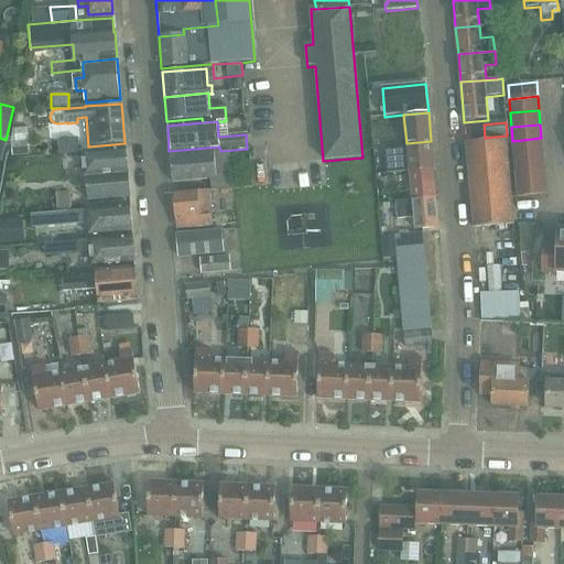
[(512,141),(514,155),(543,152),(541,138),(512,141)]
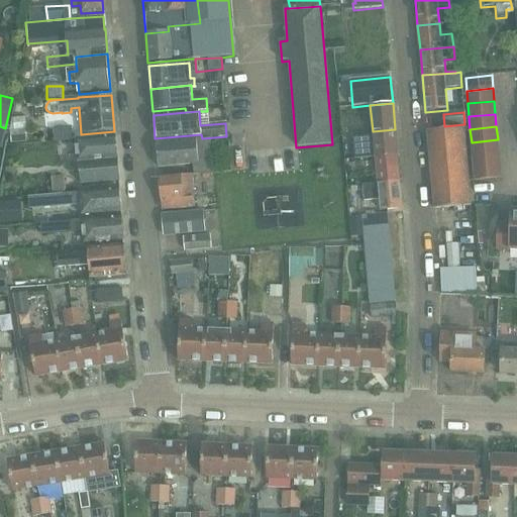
[(54,129),(55,142),(72,141),(71,128),(54,129)]
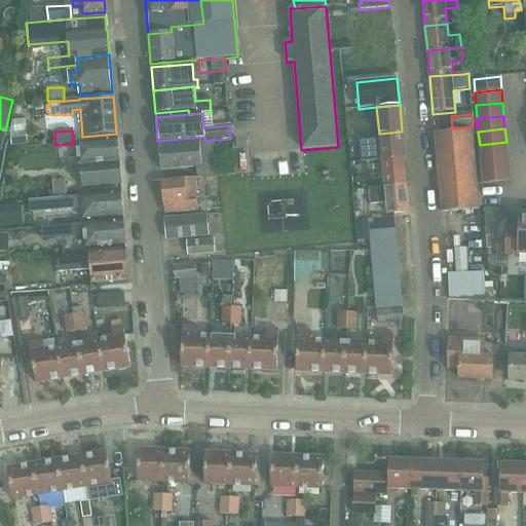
[(434,134),(441,213),(478,210),(472,130),(434,134)]
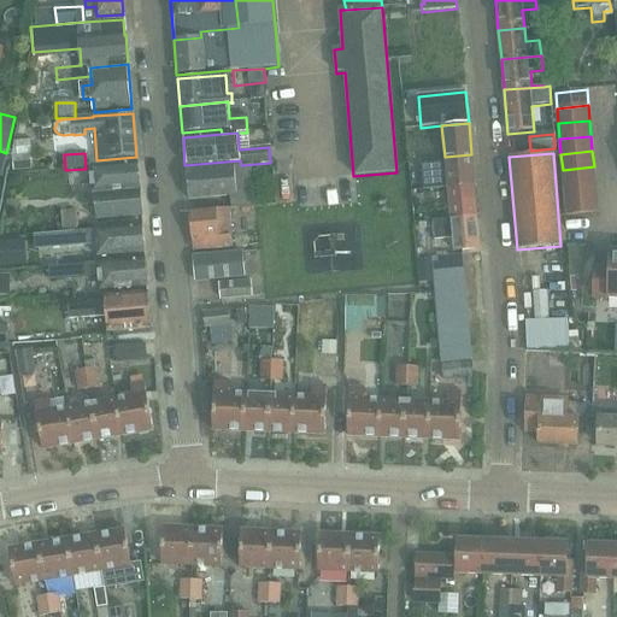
[(423,189),(447,187),(475,184),(471,154),(445,157),(445,162),(421,164),(423,189)]
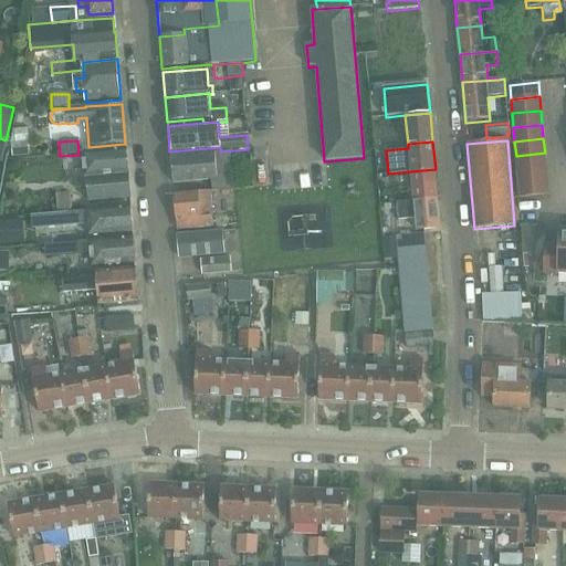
[(88,202),(129,198),(125,150),(83,154),(84,170),(74,171),(76,189),(86,188),(88,202)]
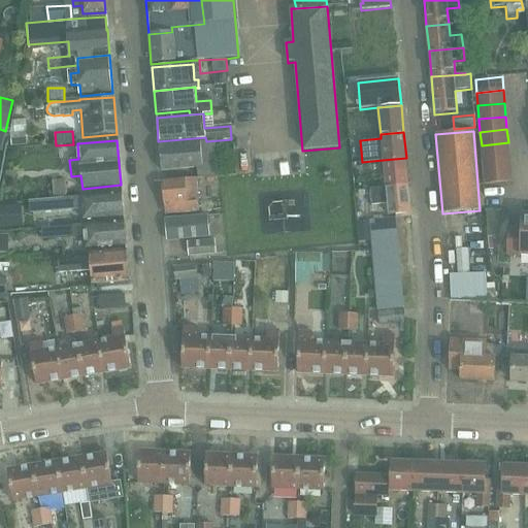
[(159,146),(161,171),(196,168),(197,177),(218,176),(215,141),(200,142),(159,146)]
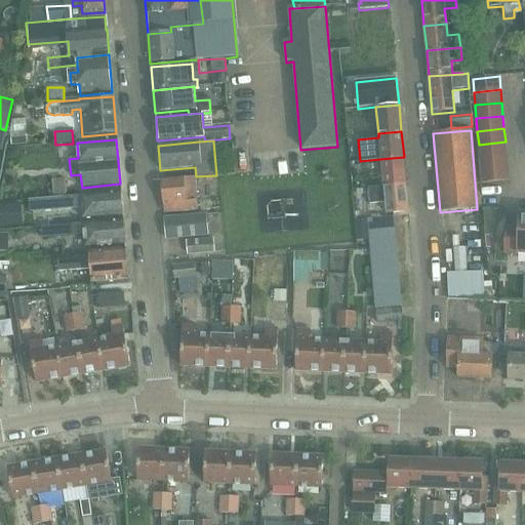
[(479,145),(480,157),(507,155),(506,142),(479,145)]
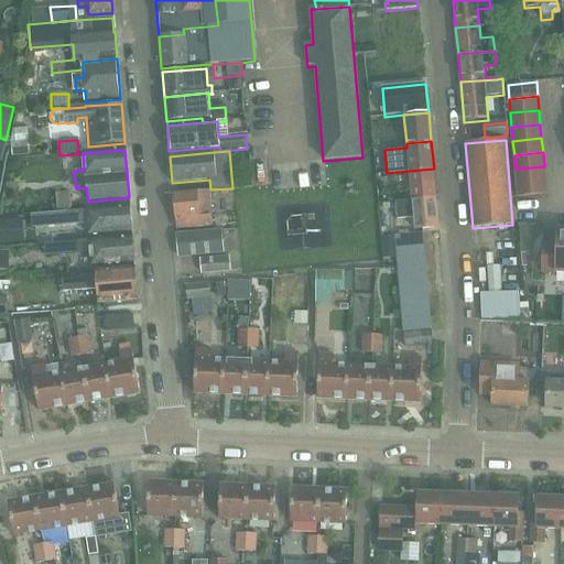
[(516,169),(517,183),(545,181),(544,166),(516,169)]
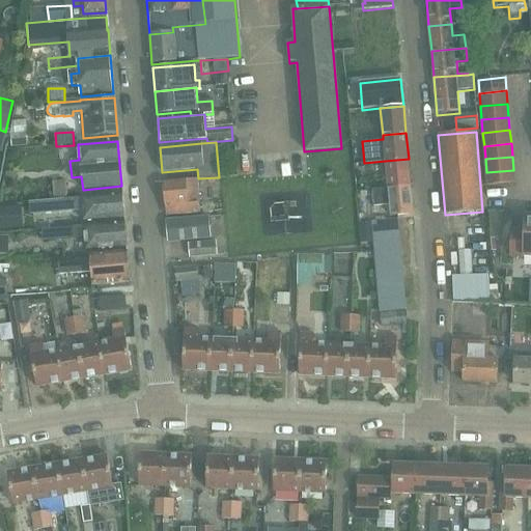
[(409,159),(385,161),(388,189),(411,187),(409,159)]
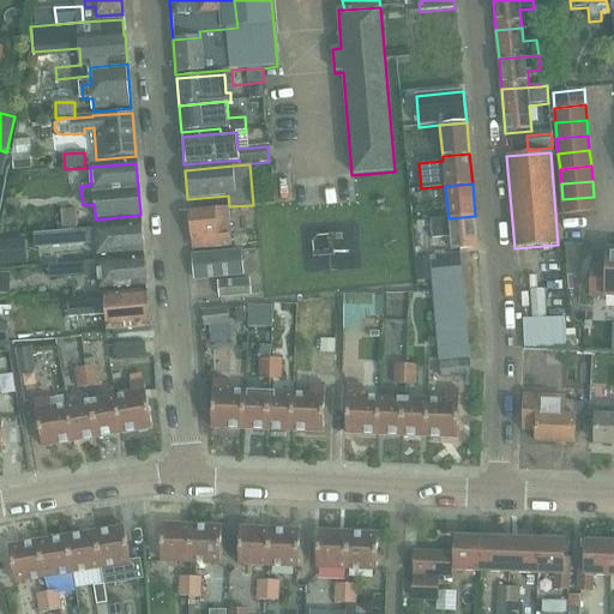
[(563,199),(564,215),(595,212),(594,197),(563,199)]
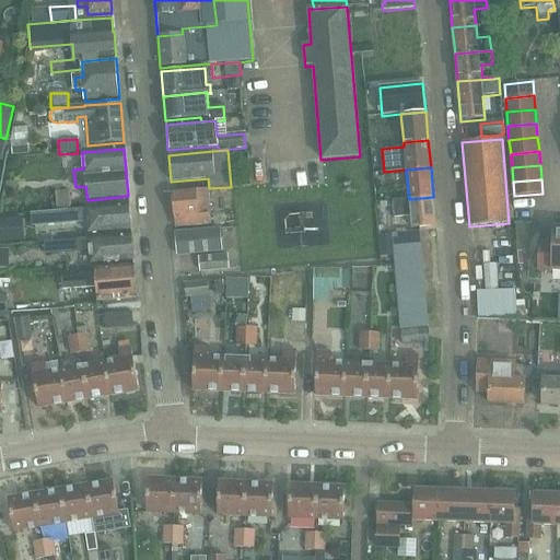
[(172,193),(175,226),(210,223),(207,189),(172,193)]
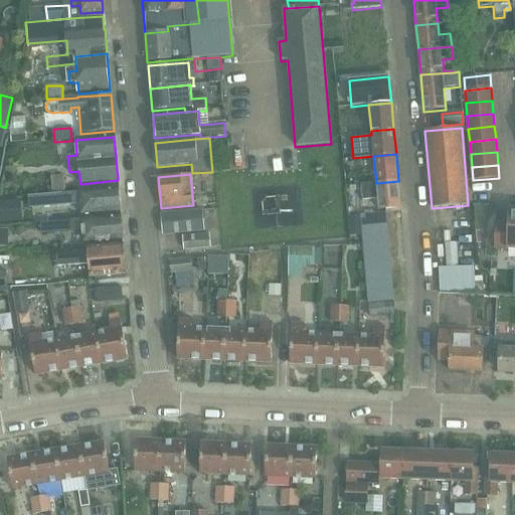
[(50,178),(52,195),(64,194),(62,177),(50,178)]
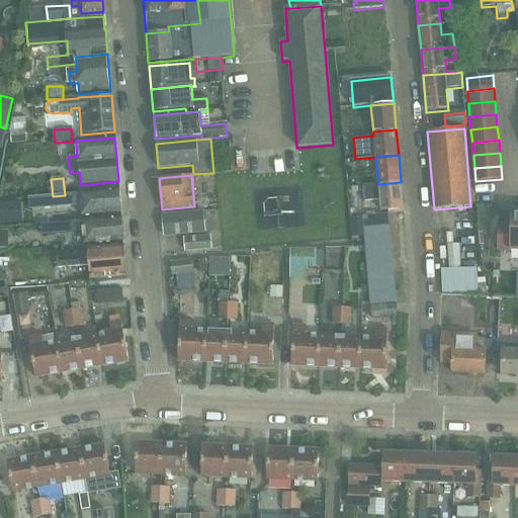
[(378,184),(362,186),(364,200),(379,199),(380,210),(403,208),(401,182),(378,184)]
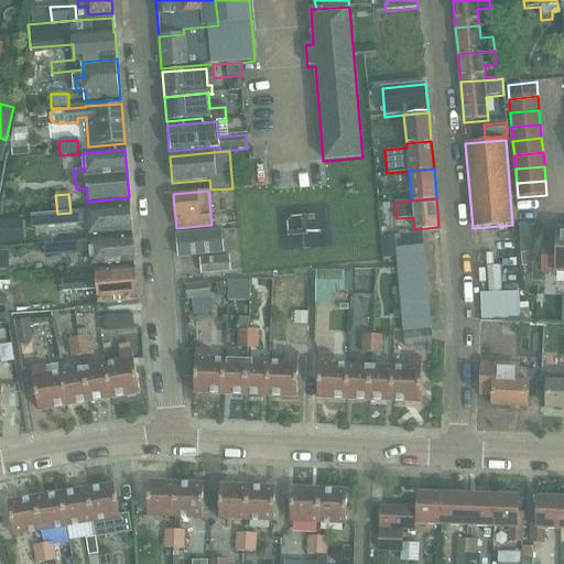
[(87,236),(132,232),(130,207),(71,213),(57,214),(30,216),(31,228),(86,223),(87,236)]
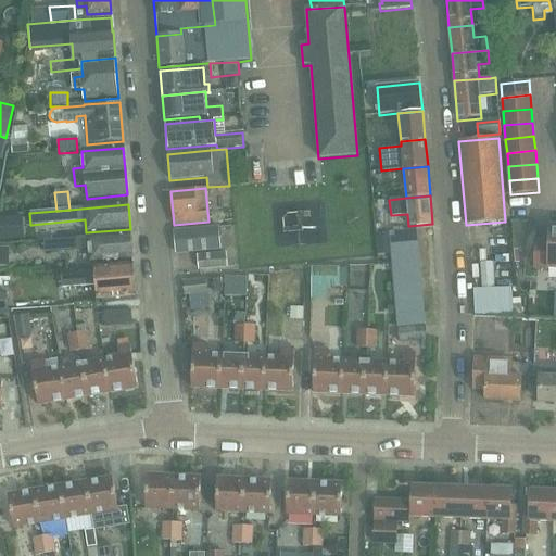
[(22,214),(0,215),(0,238),(24,236),(22,214)]
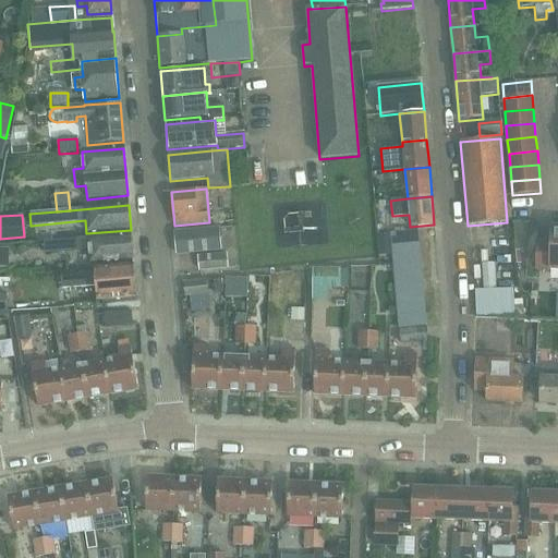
[(535,270),(557,270),(557,227),(552,227),(550,242),(536,242),(535,270)]
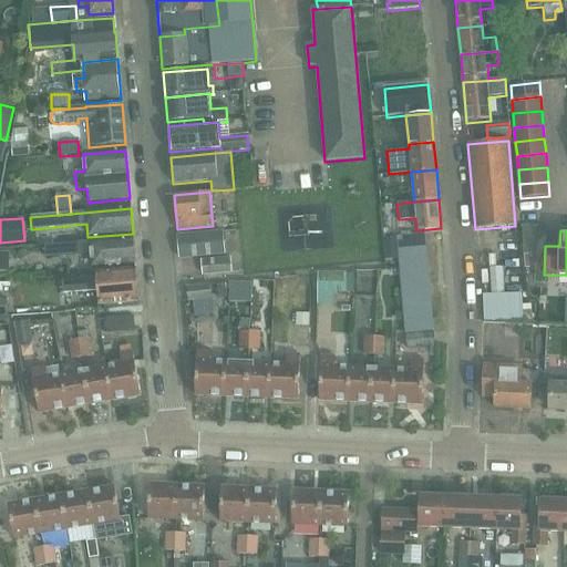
[(178,236),(181,259),(224,255),(222,232),(178,236)]
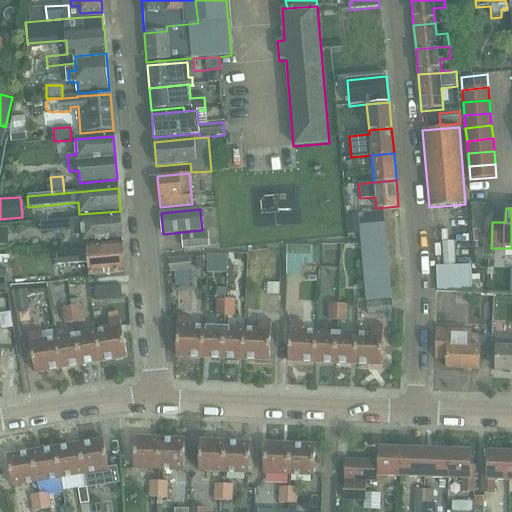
[(358,217),(359,225),(385,223),(384,212),(358,214),(358,217)]
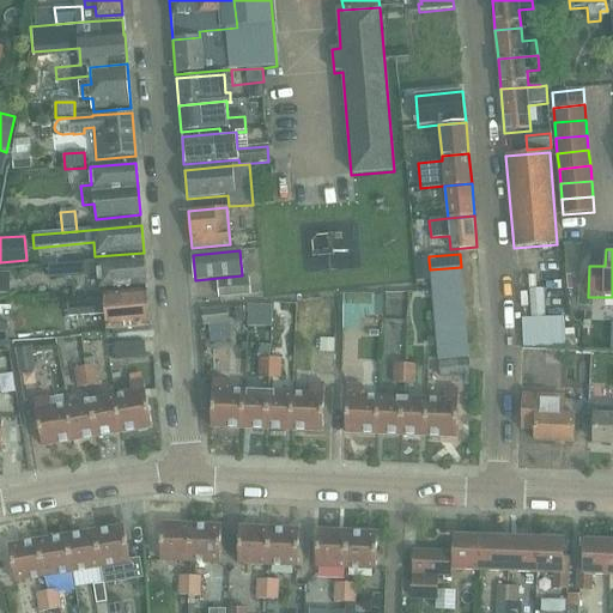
[(98,290),(146,285),(144,259),(47,267),(48,280),(97,275),(98,290)]
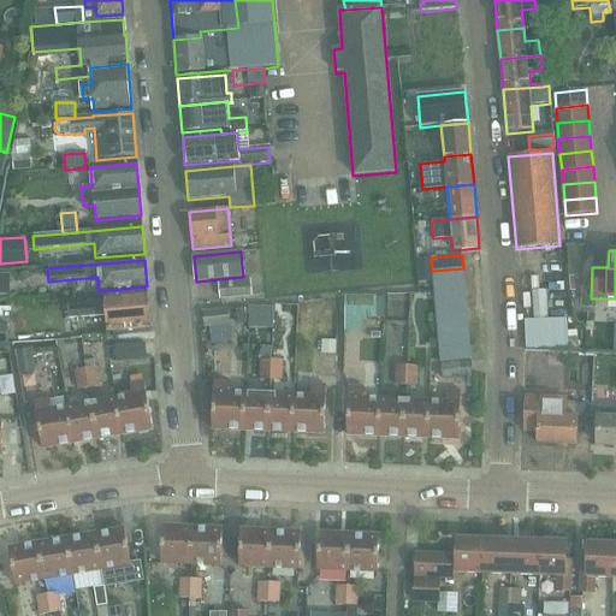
[(431,261),(418,262),(420,284),(433,283),(432,271),(431,261)]
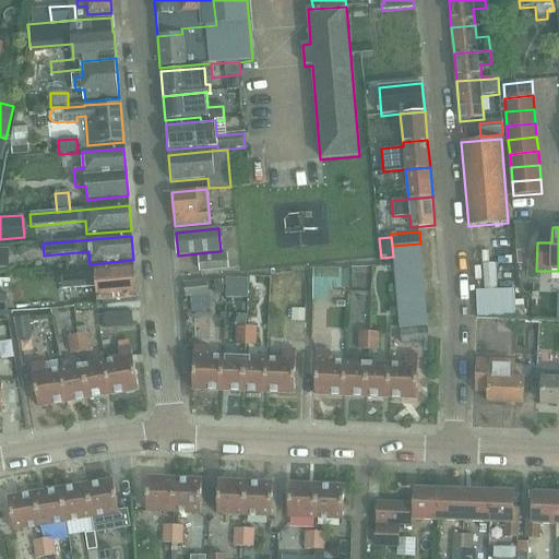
[(420,244),(392,246),(393,257),(393,258),(420,256),(420,244)]
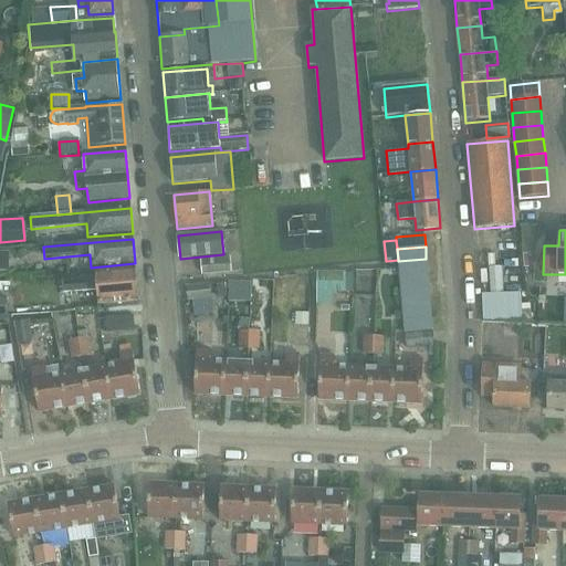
[(0,271),(10,270),(9,250),(0,251),(0,271)]
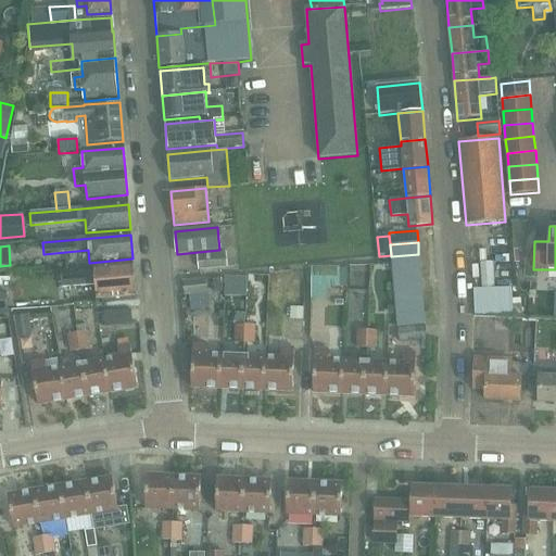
[(197,256),(199,270),(226,268),(225,254),(197,256)]
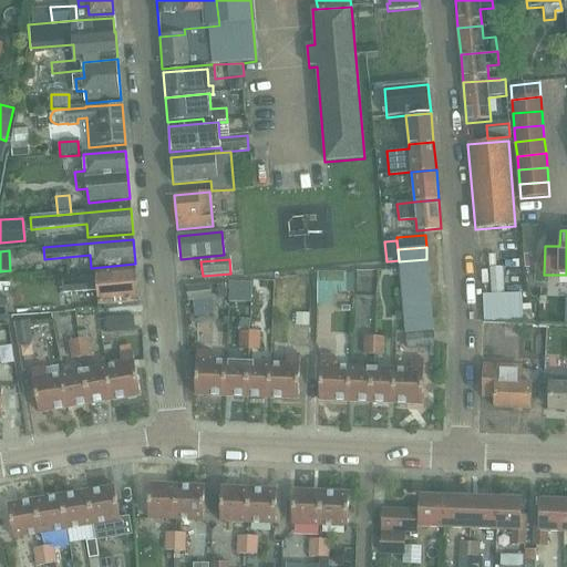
[(426,259),(399,261),(400,274),(428,271),(426,259)]
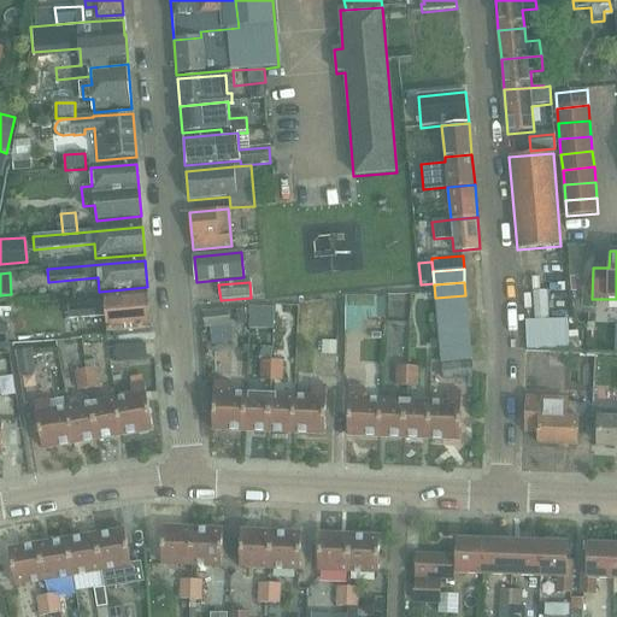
[(107,333),(151,329),(147,294),(104,298),(105,305),(66,307),(68,321),(106,317),(107,333)]
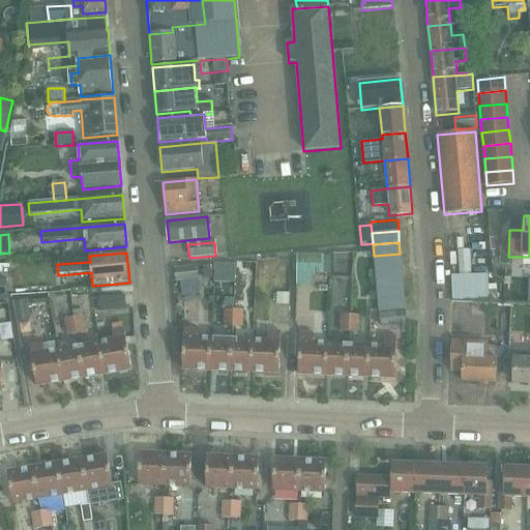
[(400,254),(374,256),(375,267),(401,265),(400,254)]
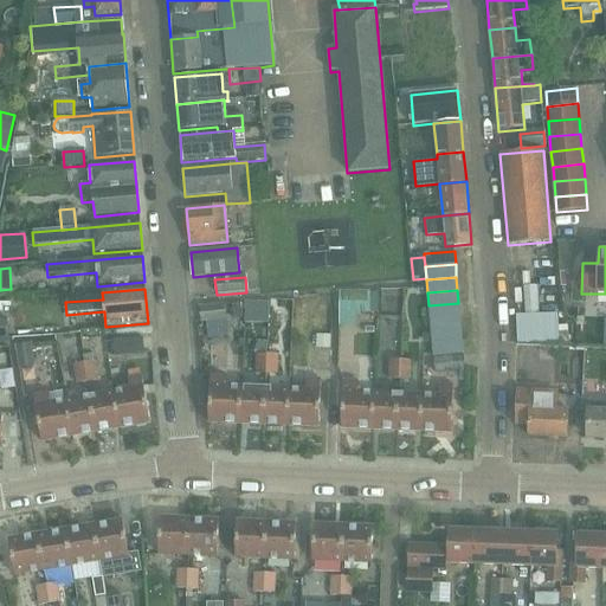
[(379,291),(340,291),(340,327),(356,327),(356,313),(378,314),(379,291)]
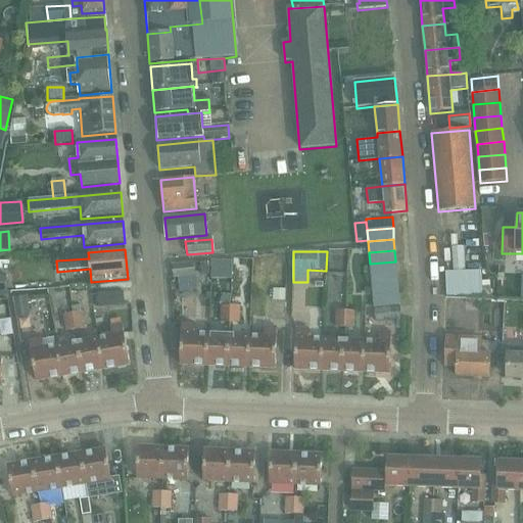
[(395,262),(370,264),(371,275),(396,273),(395,262)]
